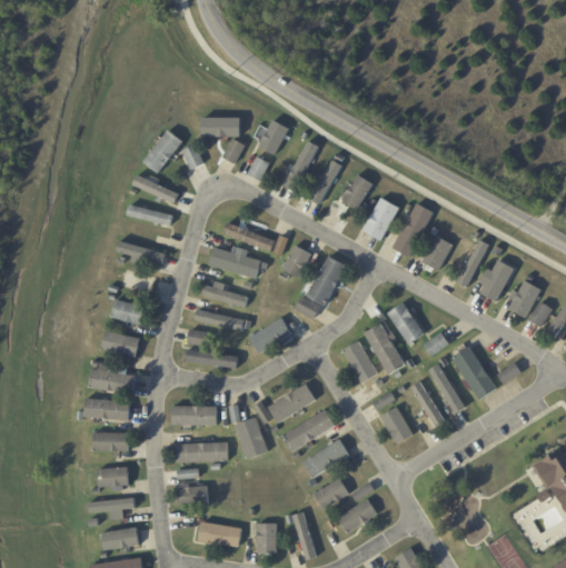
[(229,136),(209,136),(209,117),(237,117),(237,136),(229,136)]
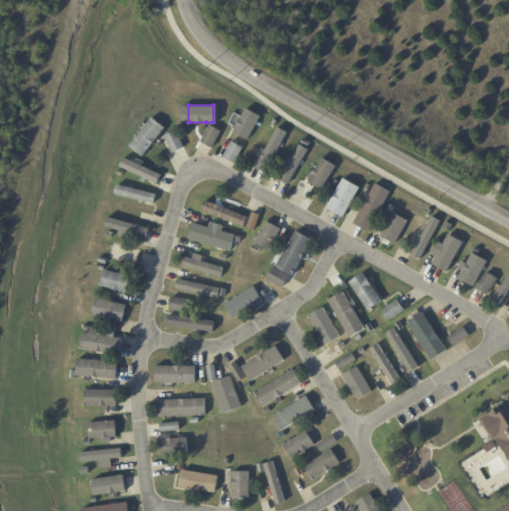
[(231,131),(244,108),(258,115),(245,139),(231,131)]
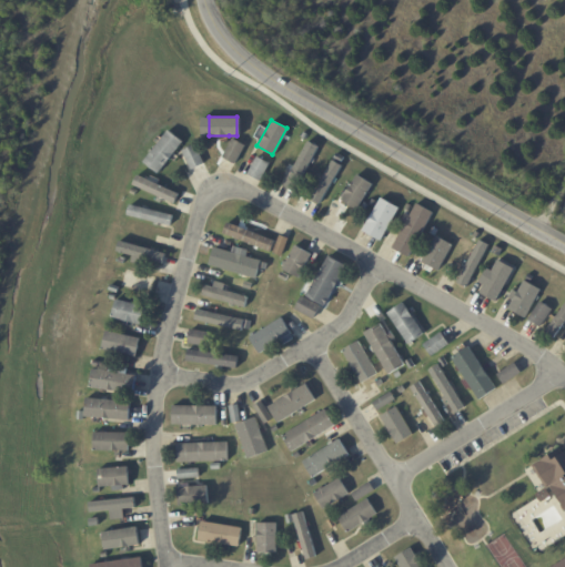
[(173,152),(157,173),(142,162),(167,130),(181,142),(173,152)]
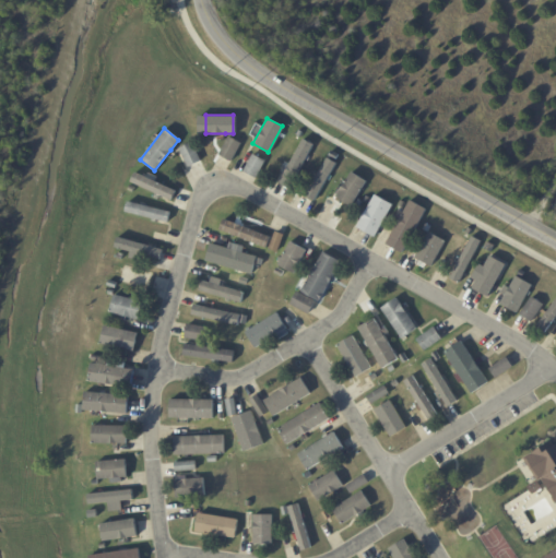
[(229,161),(217,154),(228,134),(241,142),(231,161),(229,161)]
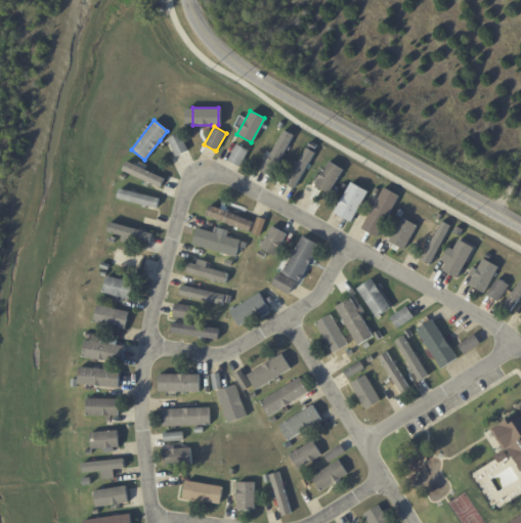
[(293,135),(270,176),(260,171),(283,129),(293,135)]
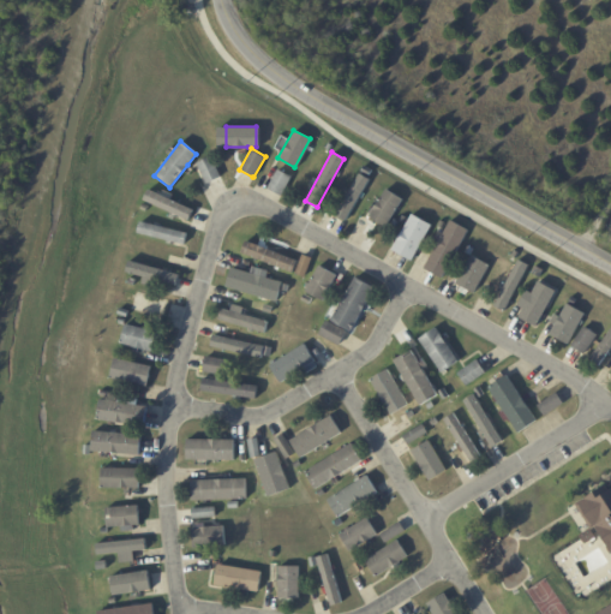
[(219,177),(207,183),(196,162),(210,155),(221,176),(219,177)]
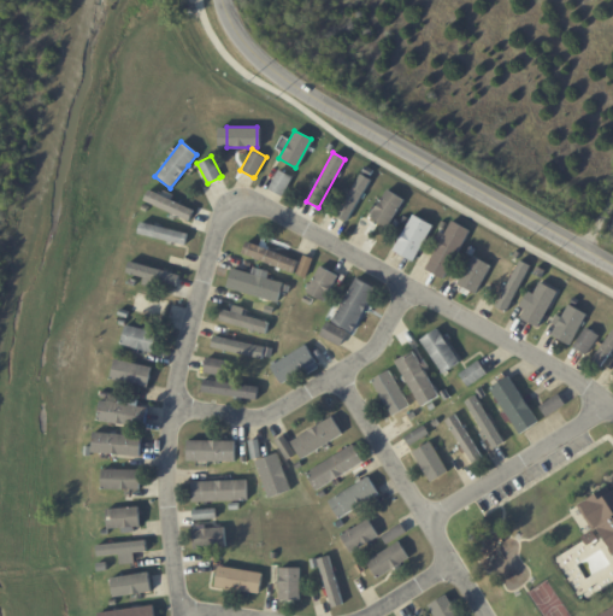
[(293,176),(282,195),(267,188),(278,168),(293,176)]
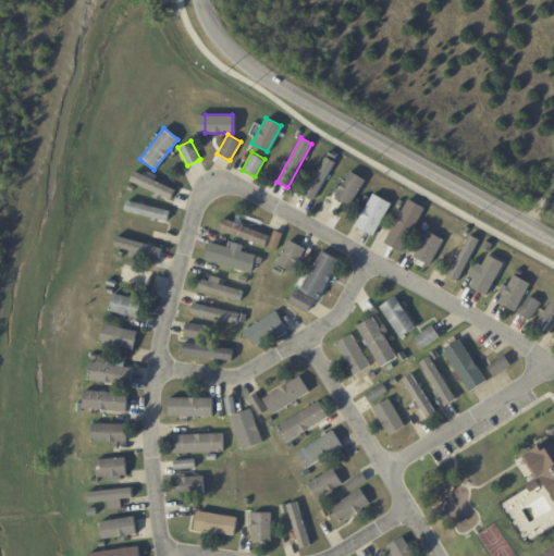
[(324,160),(332,165),(329,170),(321,165),(324,160)]
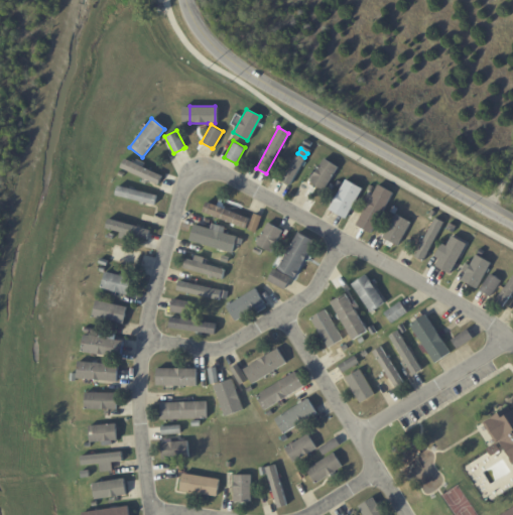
[(292,190),(276,181),(290,155),(306,164),(292,190)]
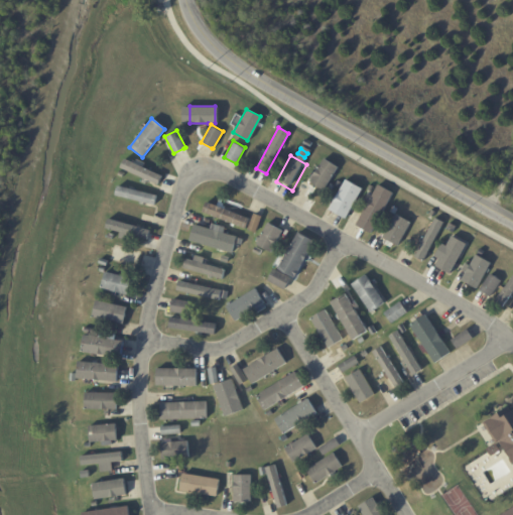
[(133,163),(160,176),(156,184),(119,167),(123,159),(133,163)]
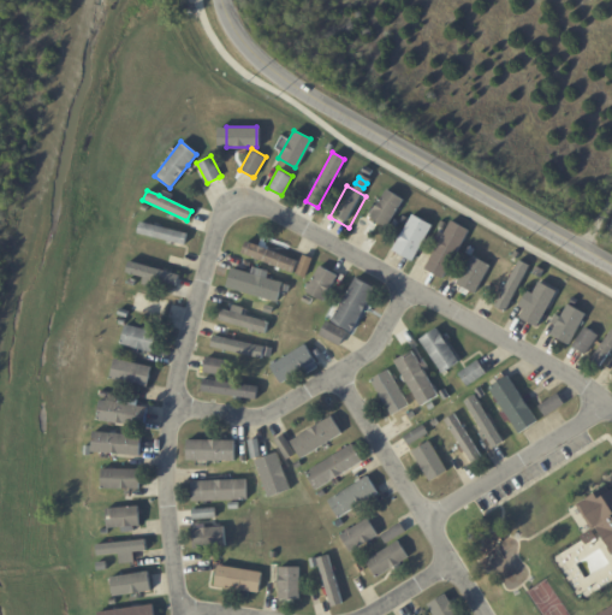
[(368,217),(385,190),(400,200),(385,226),(368,217)]
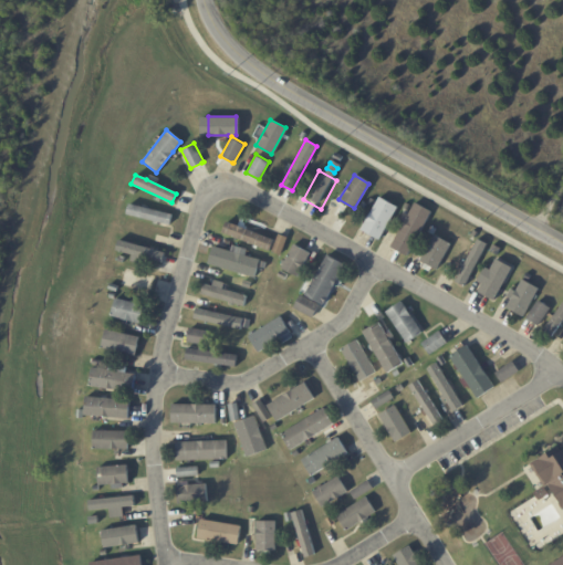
[(374,238),(360,229),(378,197),(396,207),(377,240),(374,238)]
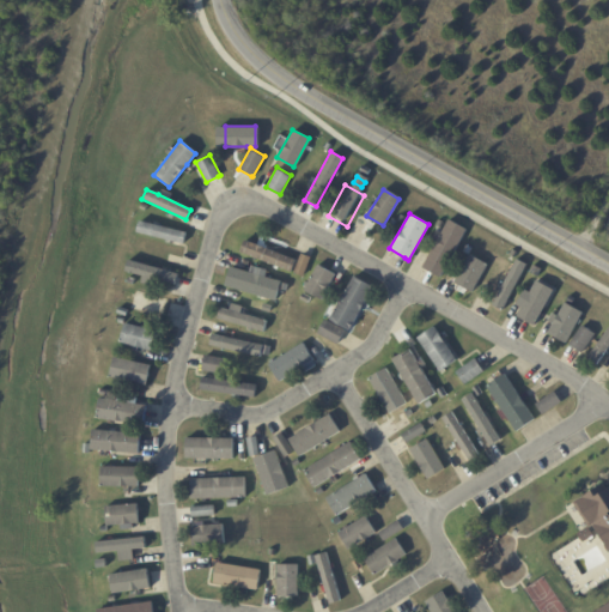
[(467,228),(440,276),(422,266),(449,218),(467,228)]
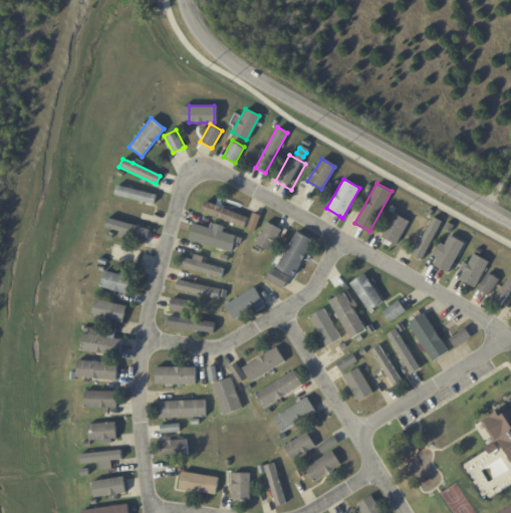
[(153,204),(113,195),(116,186),(155,196),(153,204)]
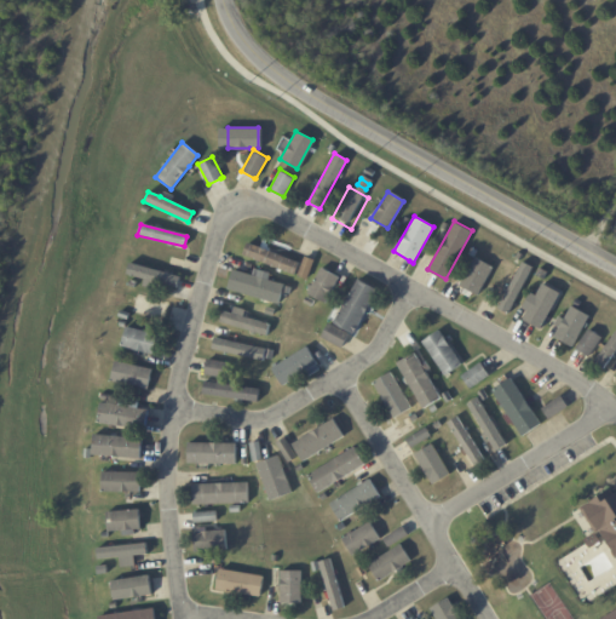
[(259,246),(299,262),(295,274),(243,253),(248,241),(259,246)]
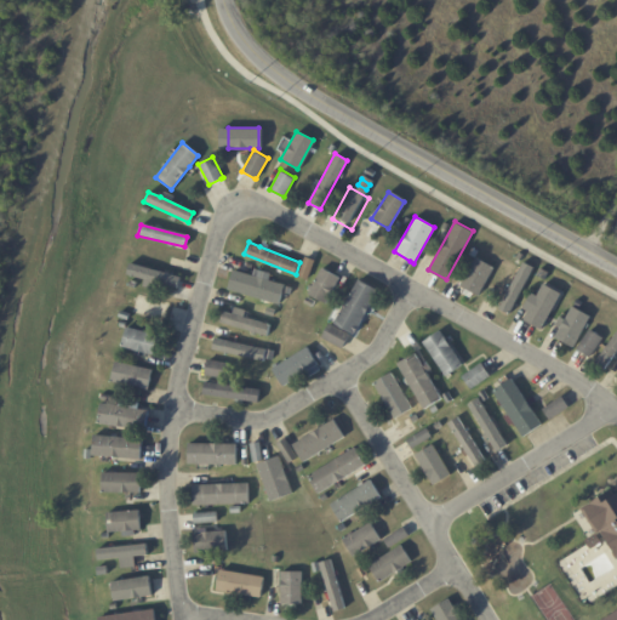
[(313,259),(315,260),(308,280),(297,276),(306,256),(313,259)]
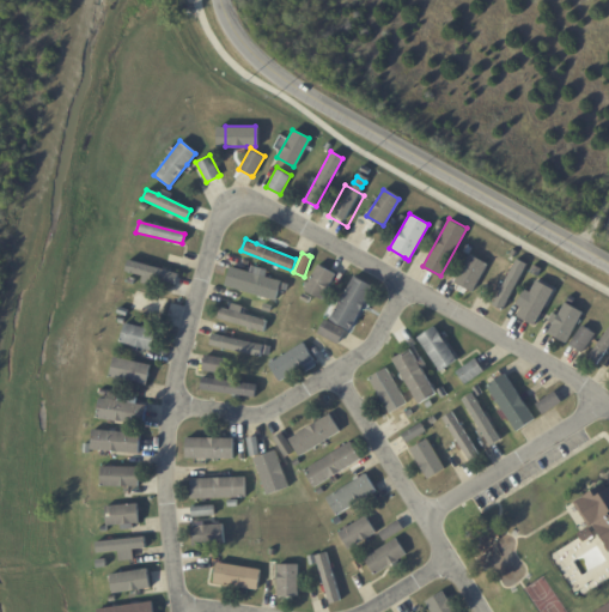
[(486,264),(470,291),(454,282),(468,254),(486,264)]
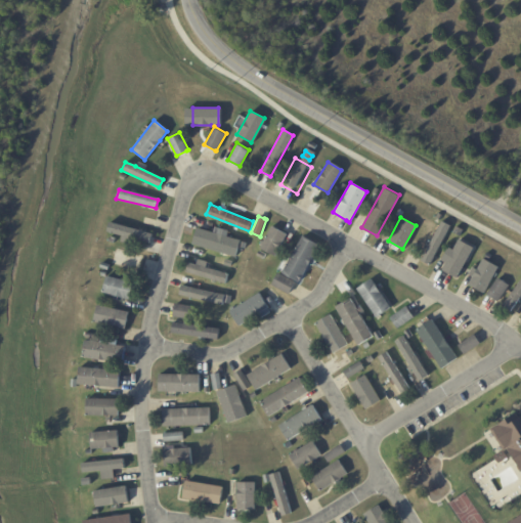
[(140,225),(150,227),(146,244),(119,236),(124,220),(140,225)]
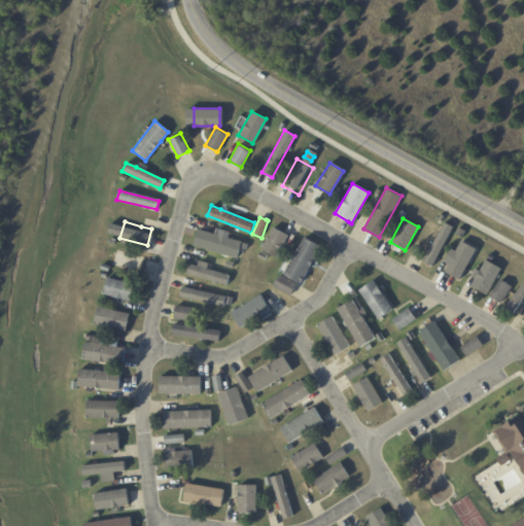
[(422,261),(443,222),(452,226),(431,266),(422,261)]
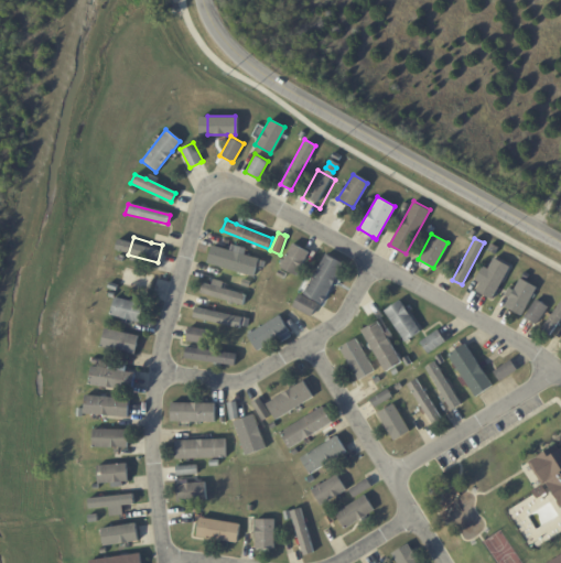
[(301,248),(309,252),(297,277),(279,268),(291,244),(301,248)]
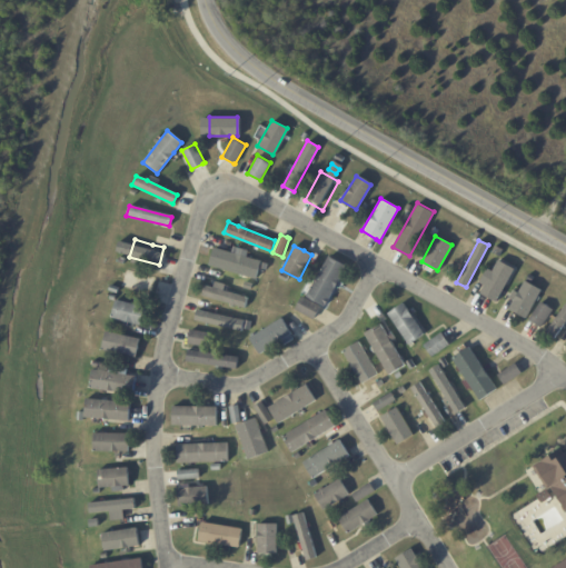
[(221,249),(240,255),(235,272),(209,266),(214,247),(221,249)]
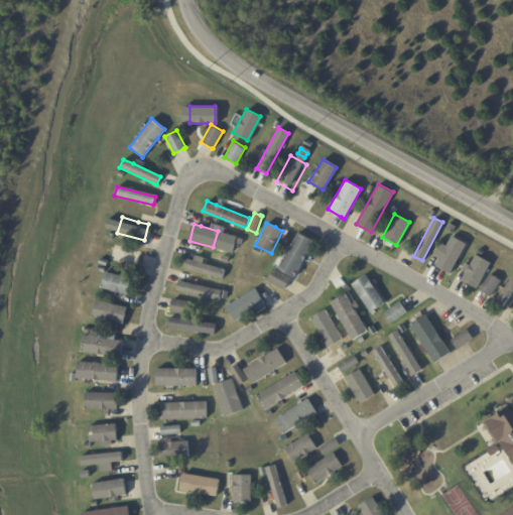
[(307,255),(295,277),(278,268),(298,231),(315,241),(307,255)]
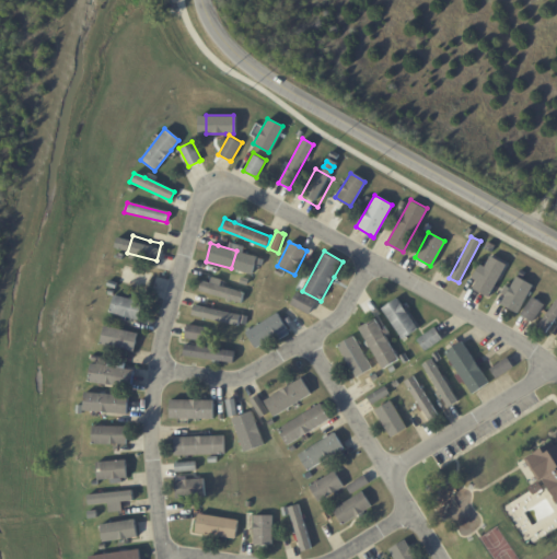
[(475,291),(471,289),(491,252),(507,260),(487,298),(475,291)]
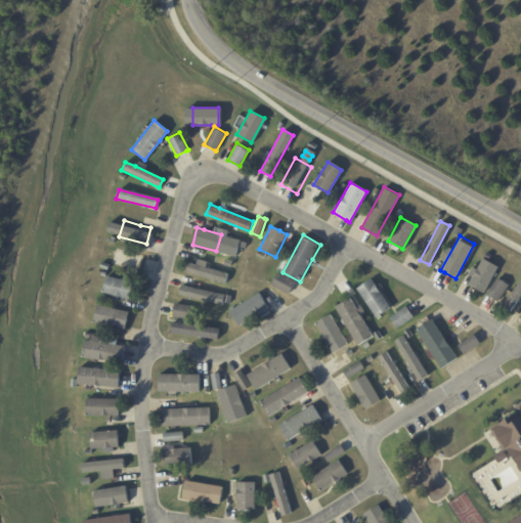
[(138,272),(133,270),(132,275),(124,273),(126,268),(110,263),(115,247),(143,256),(138,272)]
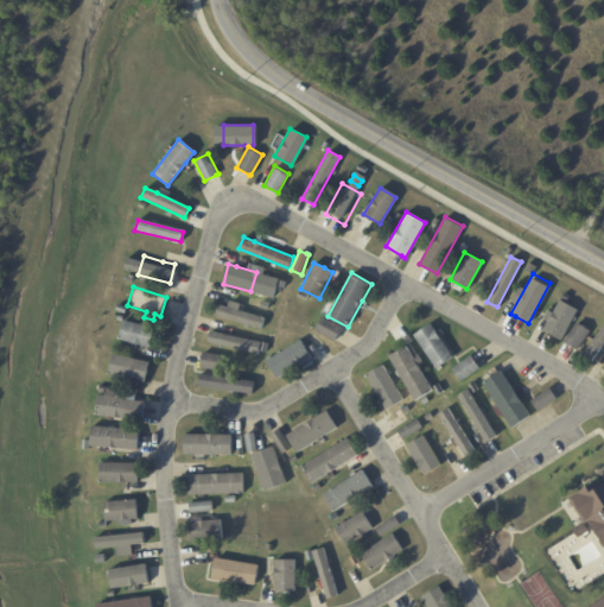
[(297,296),(299,290),(307,293),(305,301),(297,296)]
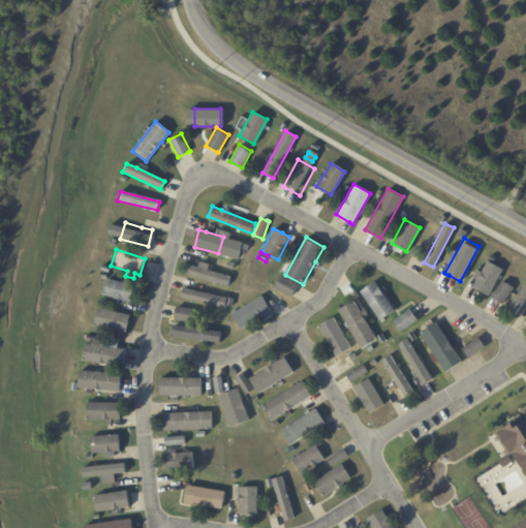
[(227,260),(236,264),(234,269),(225,267),(227,260)]
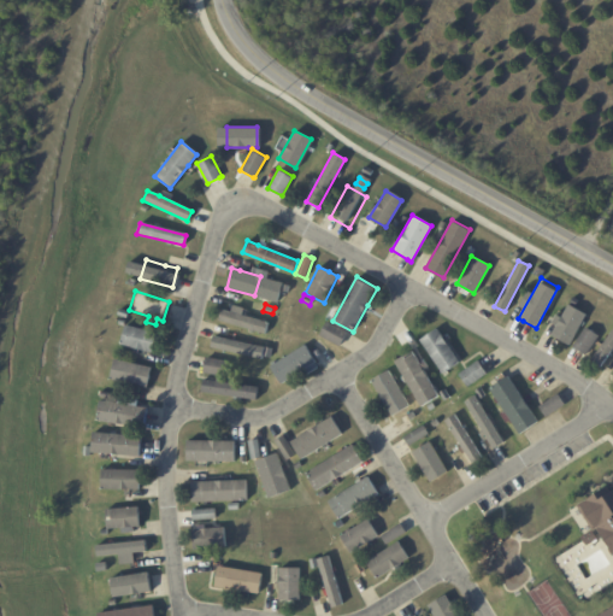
[(218,320),(222,309),(231,311),(234,305),(245,308),(242,315),(269,322),(265,333),(218,320)]
